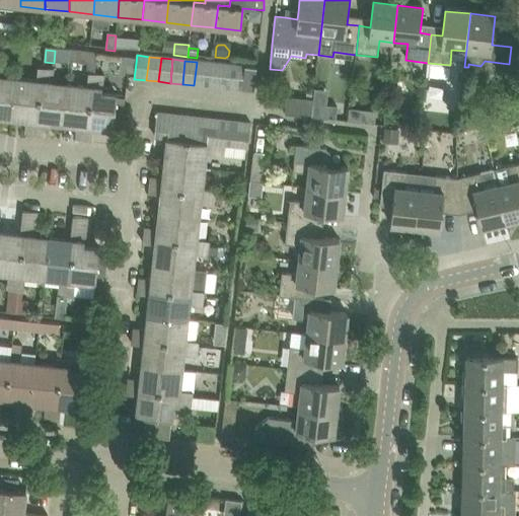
[(197,62),(194,85),(206,87),(209,63),(197,62)]
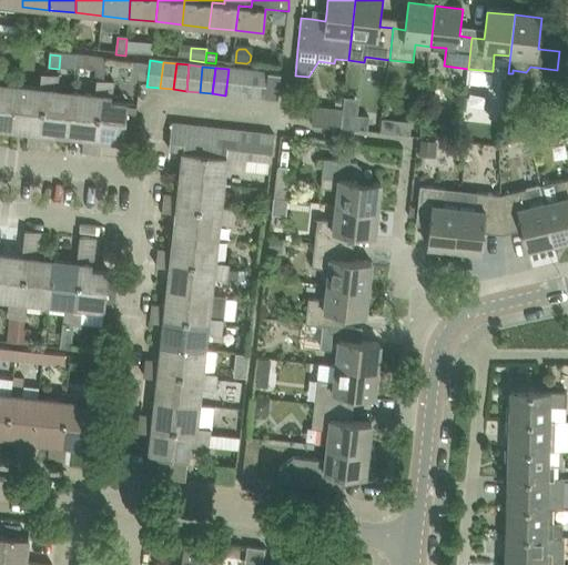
[(229,69),(225,96),(239,97),(242,70),(229,69)]
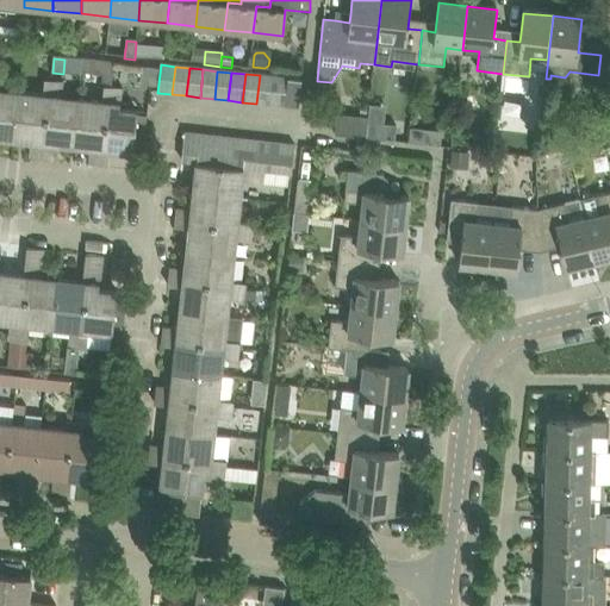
[(0,139),(14,142),(14,136),(19,94),(1,92),(4,76),(0,75),(0,139)]
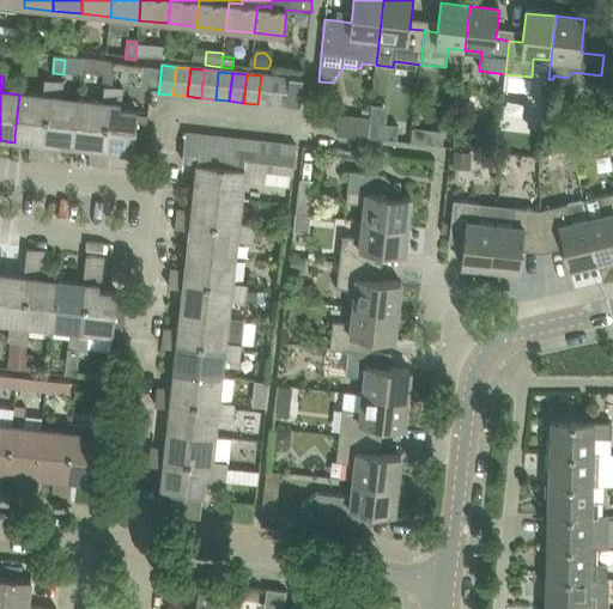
[(261,75),(258,104),(272,105),(275,78),(261,75)]
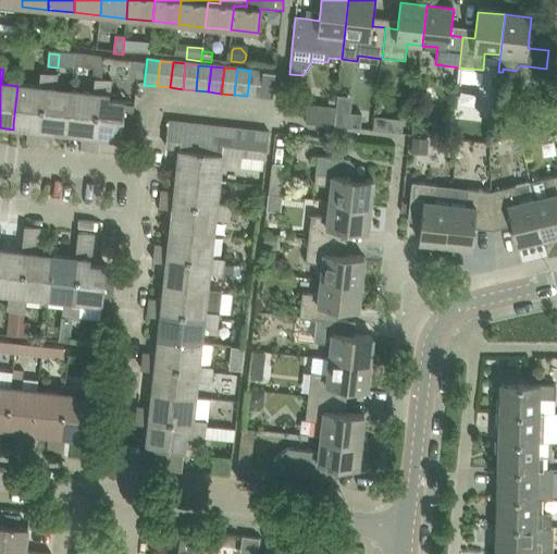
[(94,71),(93,79),(95,81),(101,81),(102,72),(94,71)]
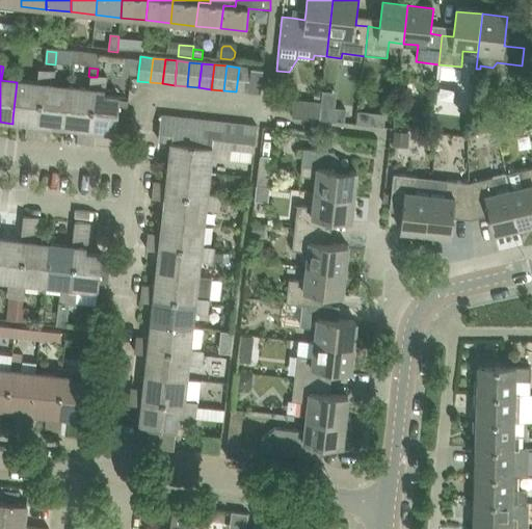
[(236,91),(248,94),(250,69),(239,68),(236,91)]
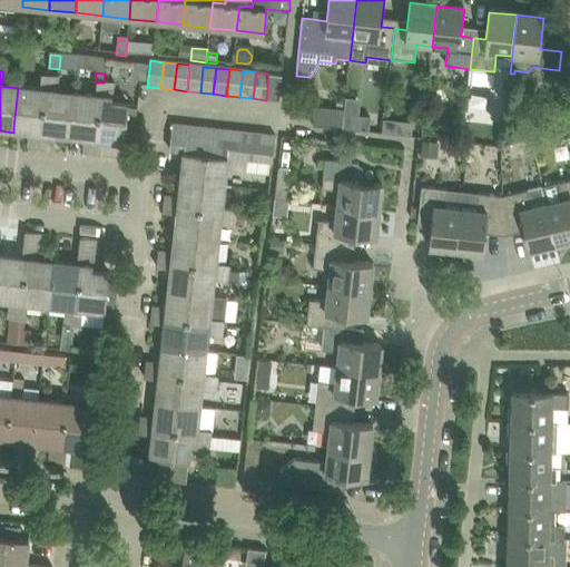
[(268,74),(266,100),(279,101),(282,75),(268,74)]
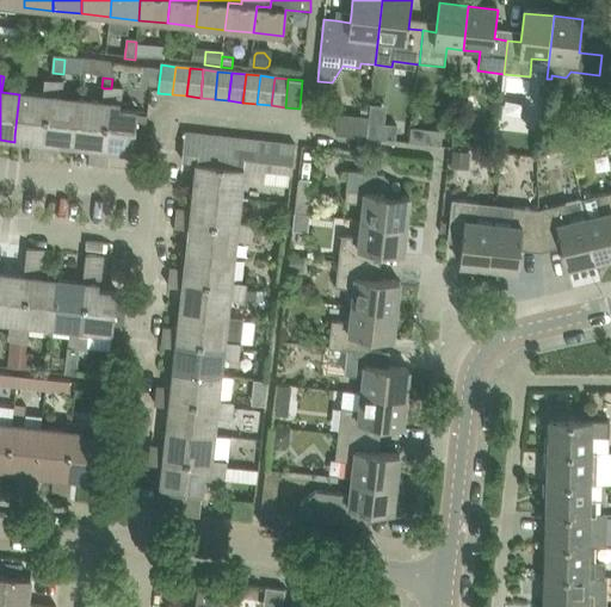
[(30,159),(38,160),(39,144),(43,146),(48,98),(53,98),(55,82),(45,81),(43,97),(19,94),(14,136),(32,137),(30,159)]
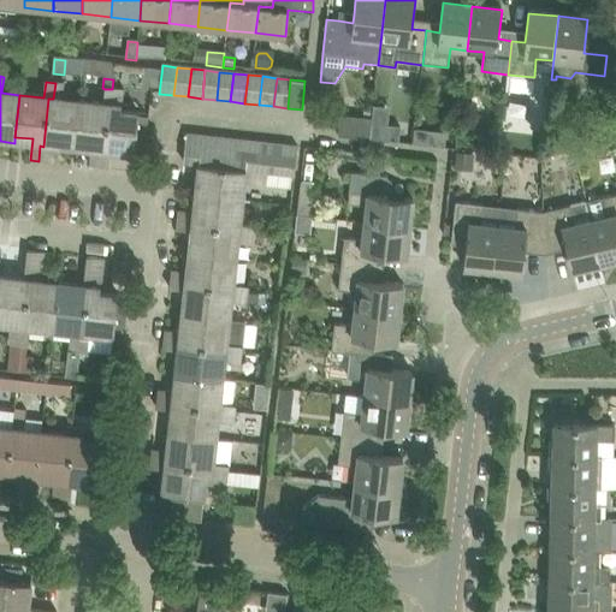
[(73,149),(75,143),(80,101),(61,100),(64,84),(55,83),(53,99),(48,99),(43,147),(40,146),(39,161),(47,162),(49,147),(73,149)]
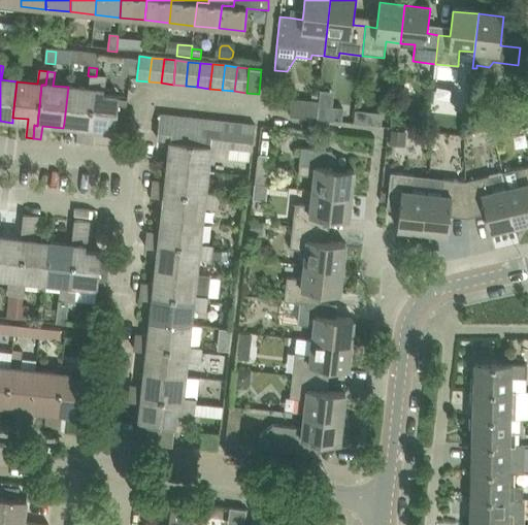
[(76,143),(85,143),(86,131),(89,131),(93,90),(96,91),(98,77),(96,76),(90,76),(89,90),(68,87),(64,123),(78,125),(76,143)]
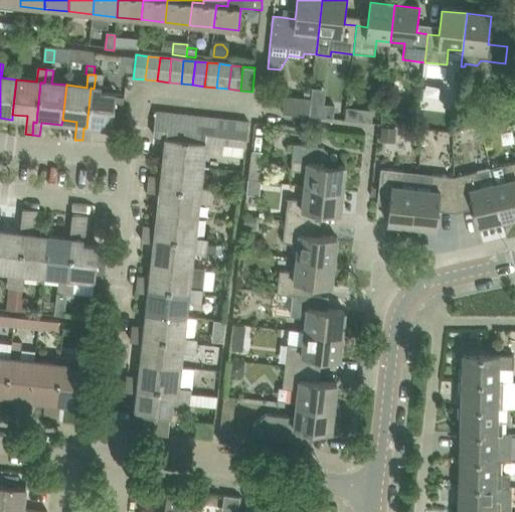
[(83,128),(82,140),(90,141),(92,129),(112,131),(116,96),(101,94),(103,75),(96,75),(94,89),(91,88),(87,128),(83,128)]
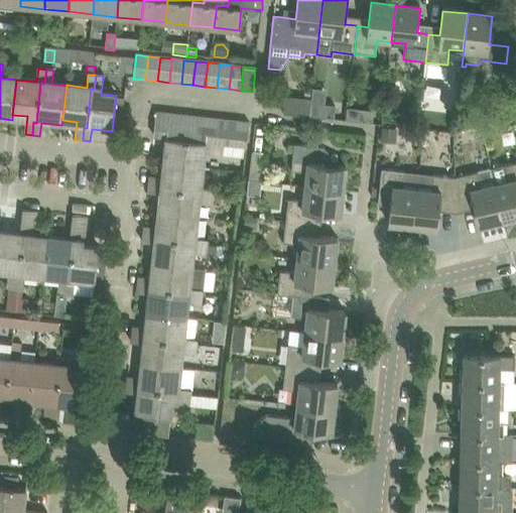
[(309,118),(311,105),(284,102),(282,115),(309,118)]
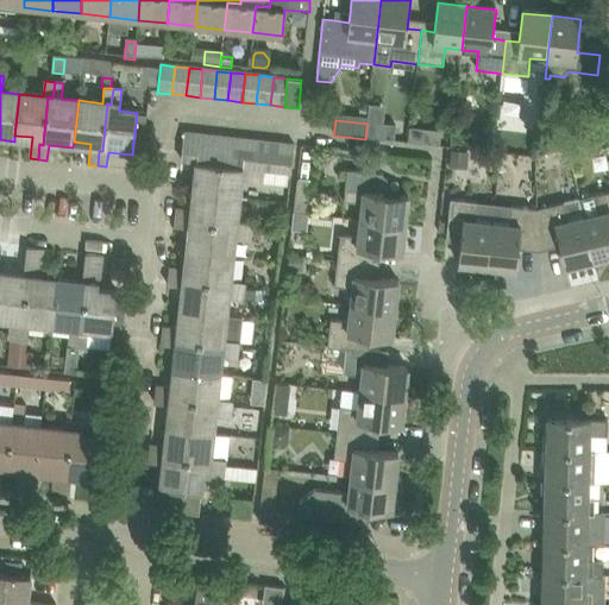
[(382,126),(380,140),(394,142),(395,127),(382,126)]
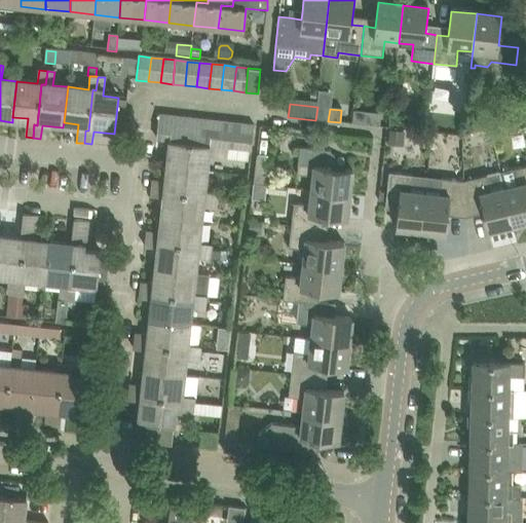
[(353,112),(352,124),(365,125),(366,113),(353,112)]
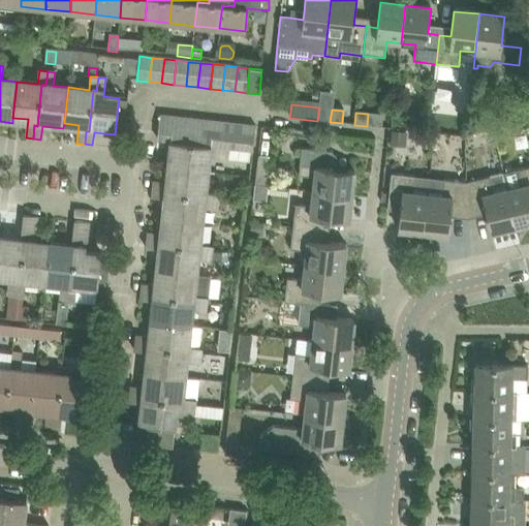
[(157,142),(168,143),(172,118),(159,117),(157,142)]
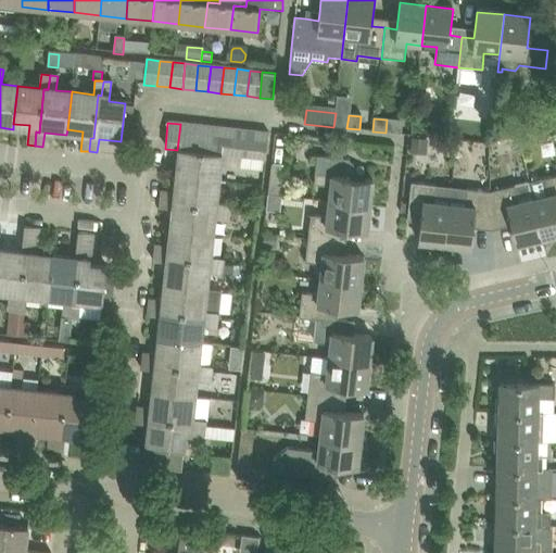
[(490,130),(489,145),(521,135),(518,123),(490,130)]
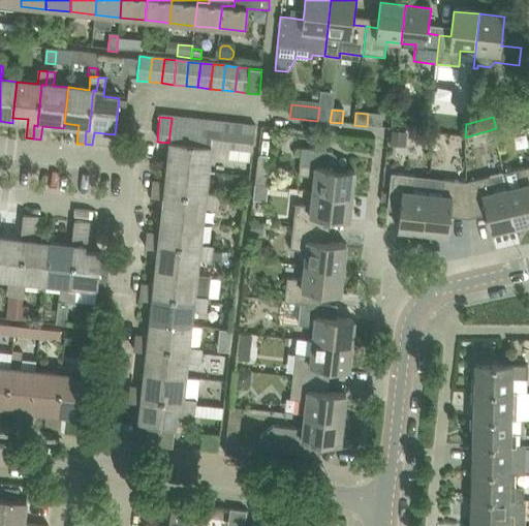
[(168,143),(170,143),(181,144),(184,119),(172,118),(168,143)]
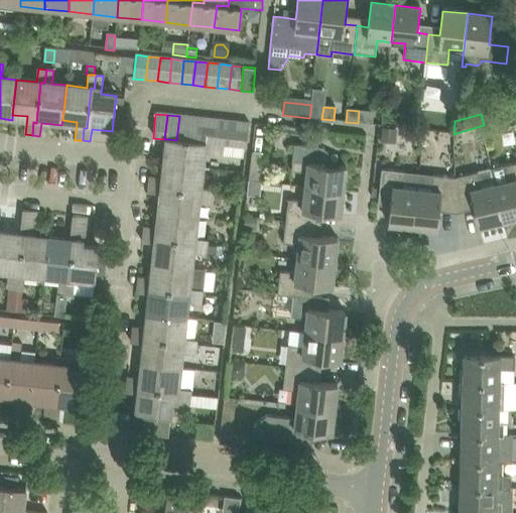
[(179,116),(176,140),(187,142),(190,117),(179,116)]
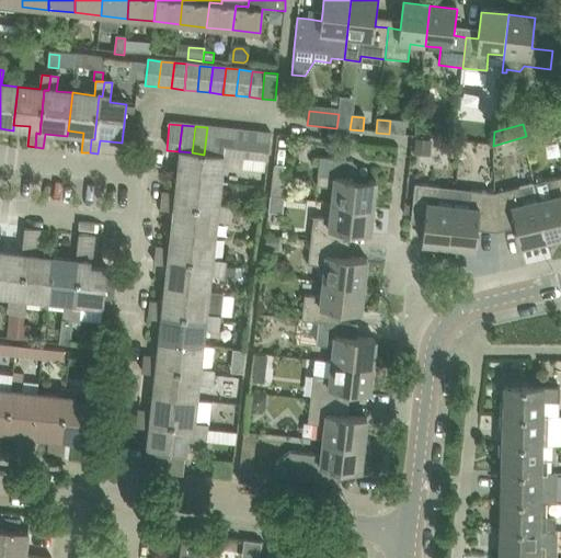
[(207,127),(204,155),(217,156),(220,129),(207,127)]
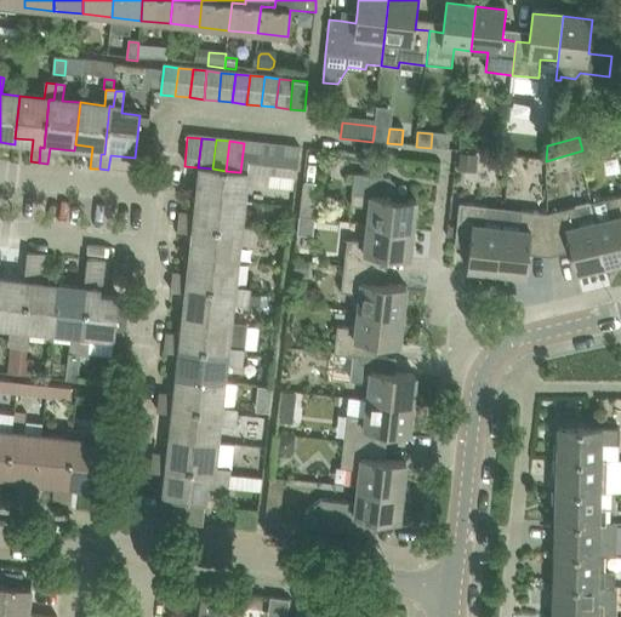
[(244,143),(240,172),(255,173),(257,144),(244,143)]
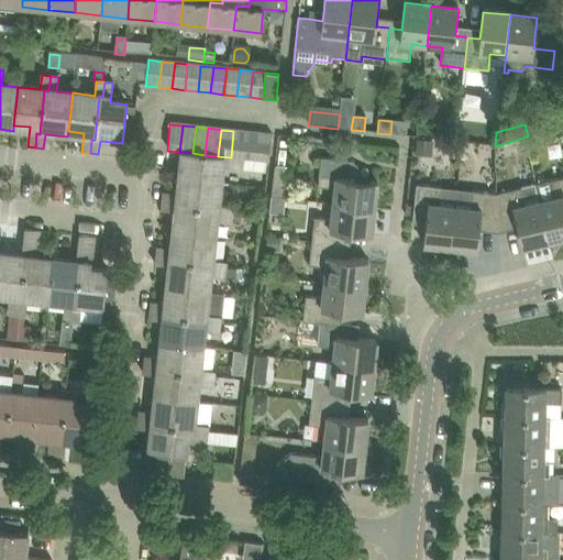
[(233,131),(231,157),(243,160),(244,160),(246,132),(233,131)]
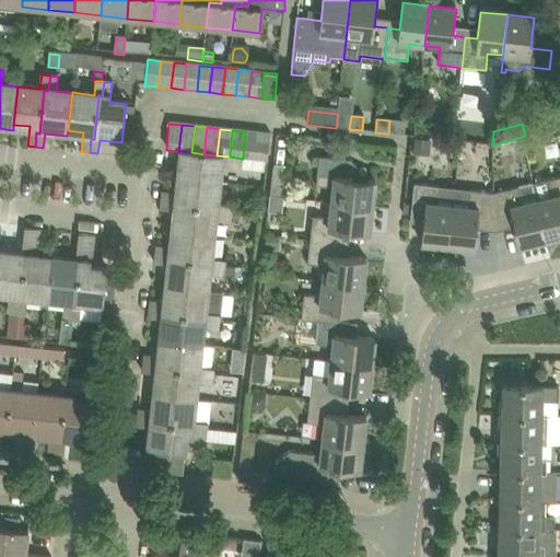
[(245,131),(243,159),(255,160),(257,134),(245,131)]
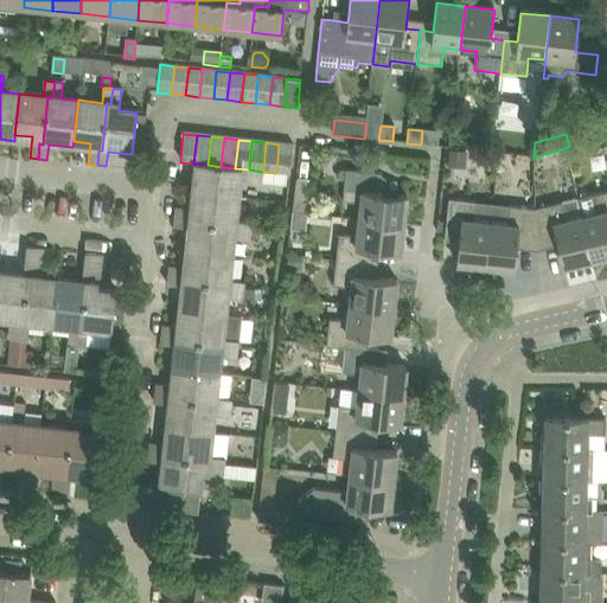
[(279,145),(276,173),(289,174),(293,146),(279,145)]
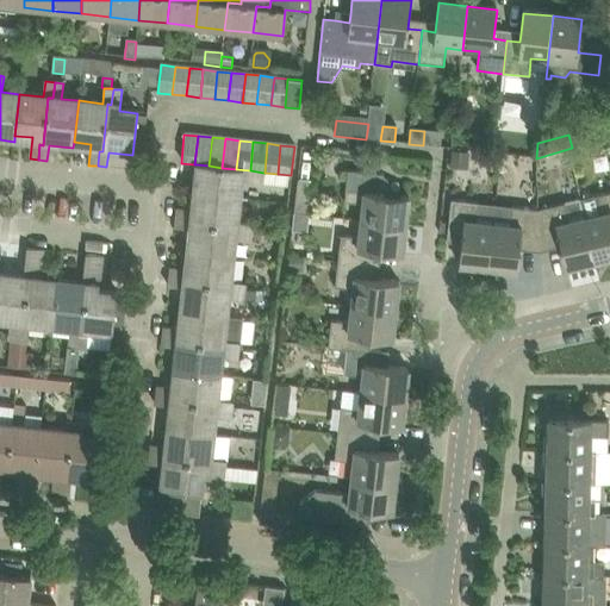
[(452,152),(450,166),(468,167),(470,155),(452,152)]
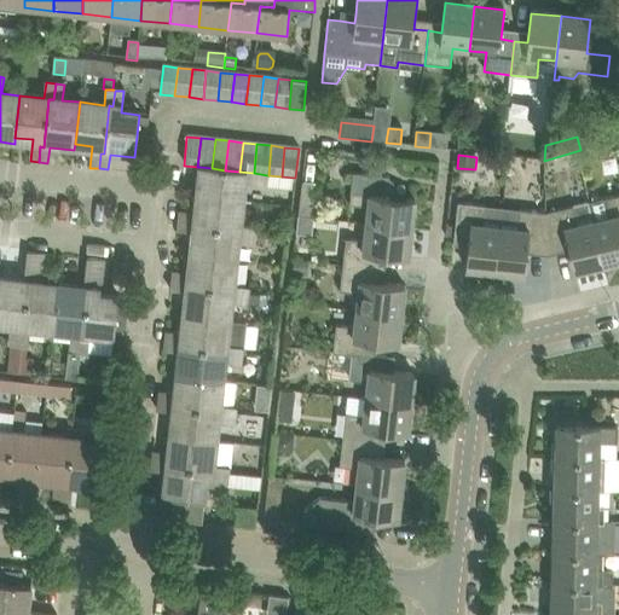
[(196,198),(201,199),(243,204),(246,186),(266,189),(268,175),(267,175),(254,173),(239,172),(225,170),(212,168),(200,167),(196,198)]
